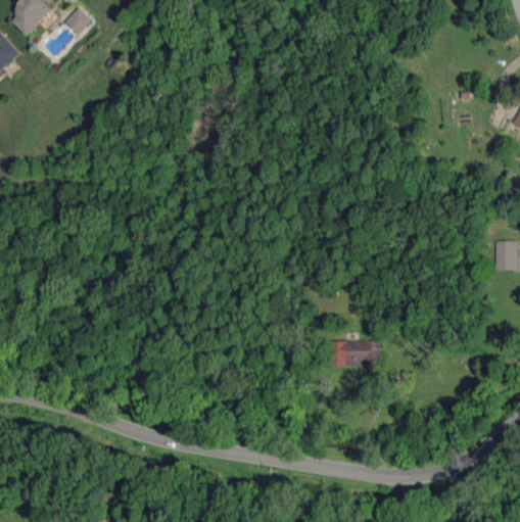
[(18,0),(10,10),(15,15),(10,21),(26,36),(50,8),(41,0),(18,0)]
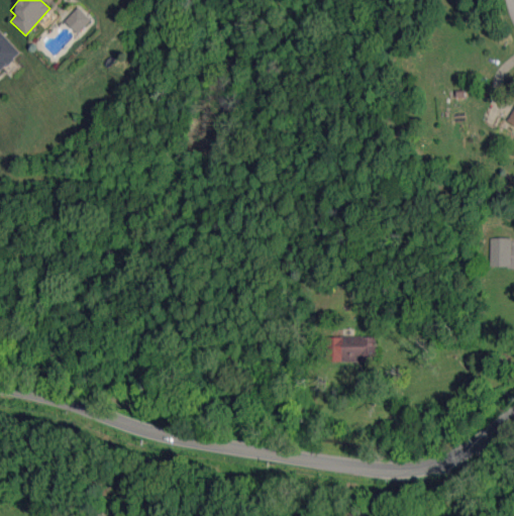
[(76,34),(89,20),(76,7),(63,21),(76,34)]
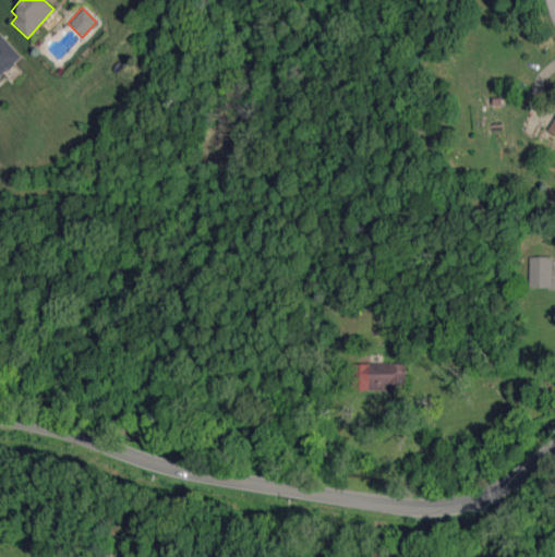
[(0,75),(20,58),(0,36),(0,75)]
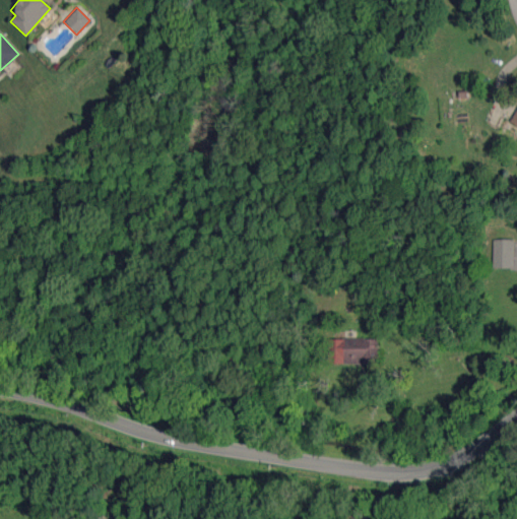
[(516,105),(508,123),(516,127),(516,105)]
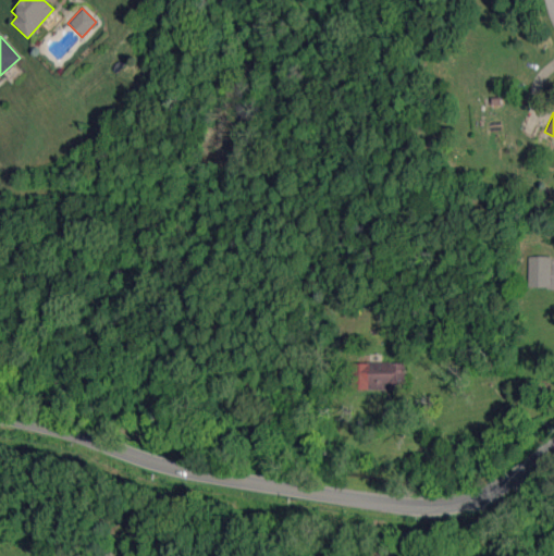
[(548,257),(526,257),(525,287),(548,287),(548,257)]
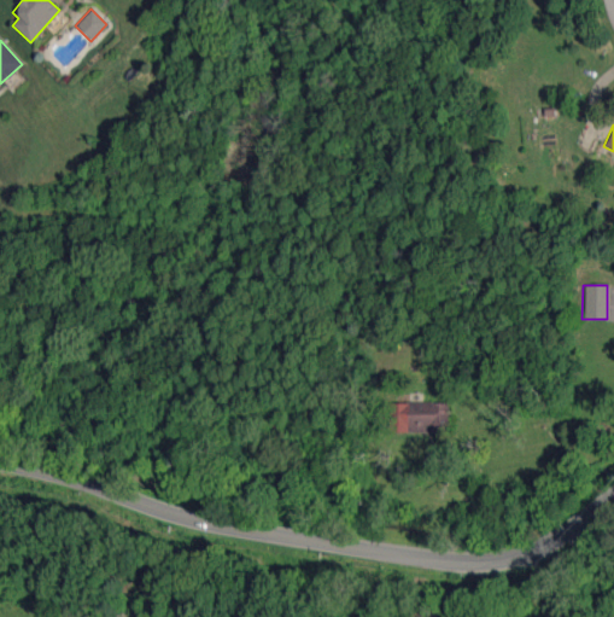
[(444,434),(445,403),(390,402),(389,432),(444,434)]
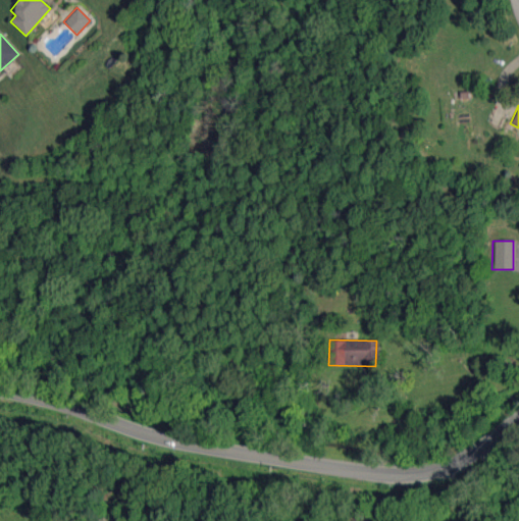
All buildings are outlined.
